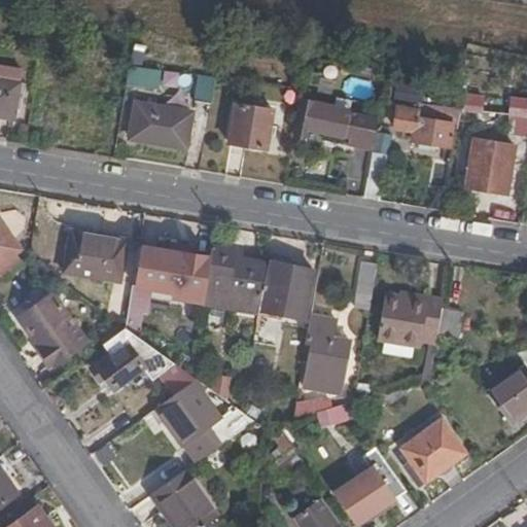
[(20,70),(0,66),(0,114),(13,117),(20,70)]
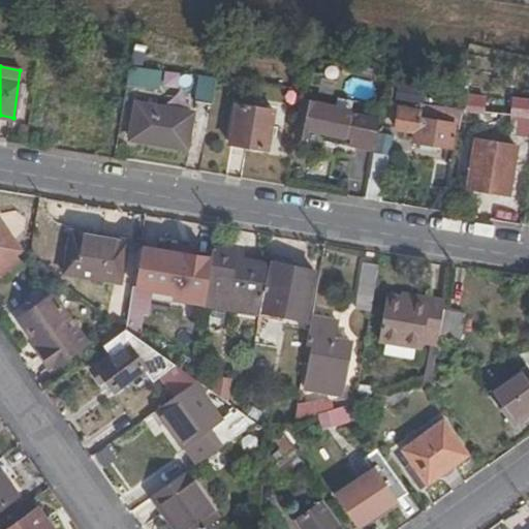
[(127,67),(125,87),(159,91),(162,71),(127,67)]
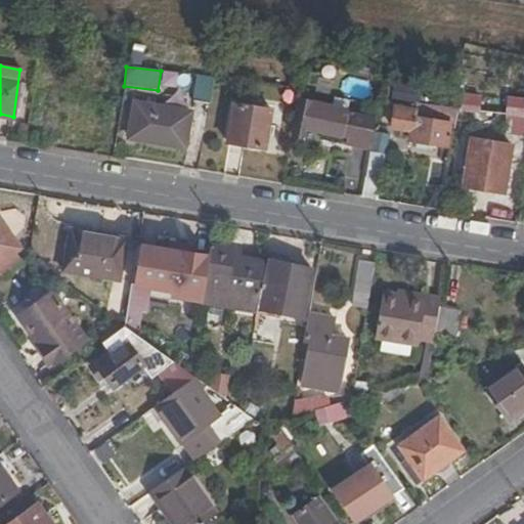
[(344,67),(338,99),(368,104),(374,72),(344,67)]
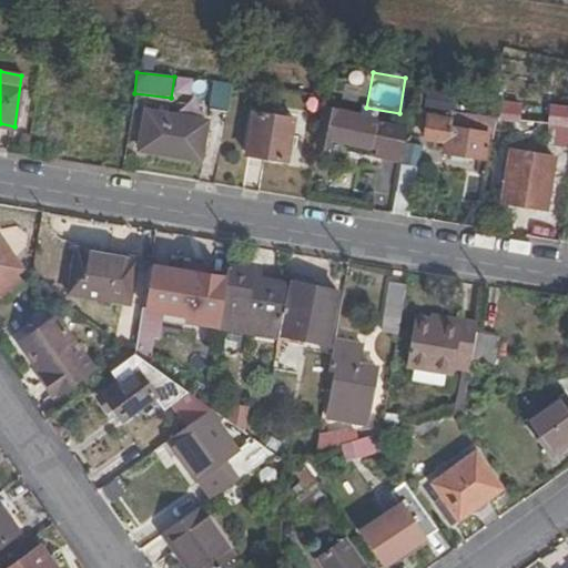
[(226,113),(230,84),(213,82),(209,110),(226,113)]
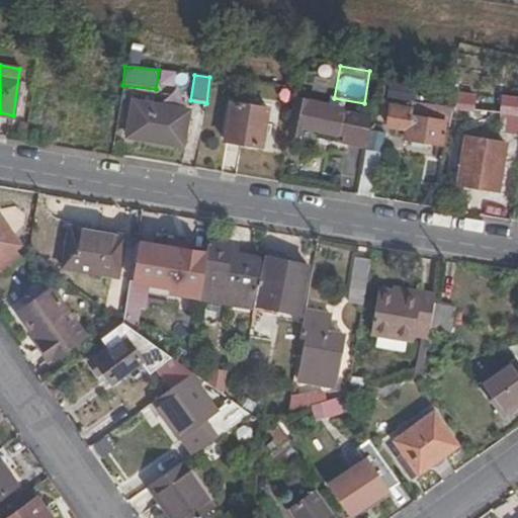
[(188,110),(136,101),(128,138),(182,148),(188,110)]
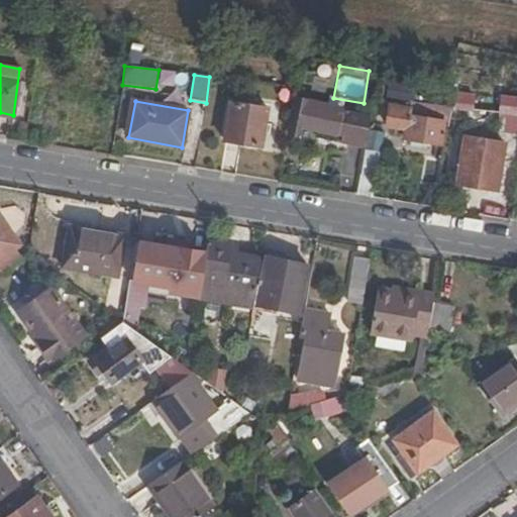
[(268,109),(230,102),(223,139),(261,145),(268,109)]
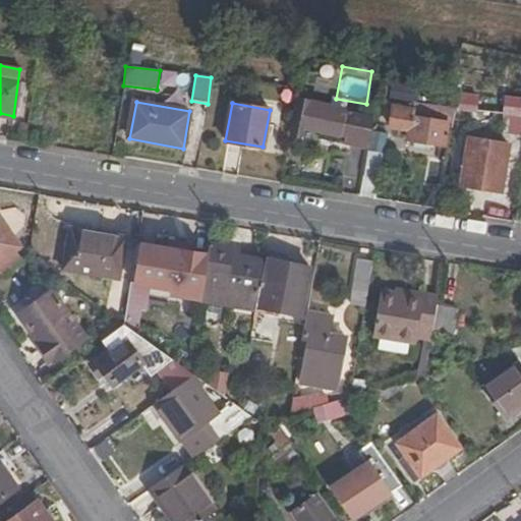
[(350,115),(300,104),(295,131),(304,134),(305,127),(346,135),(350,115)]
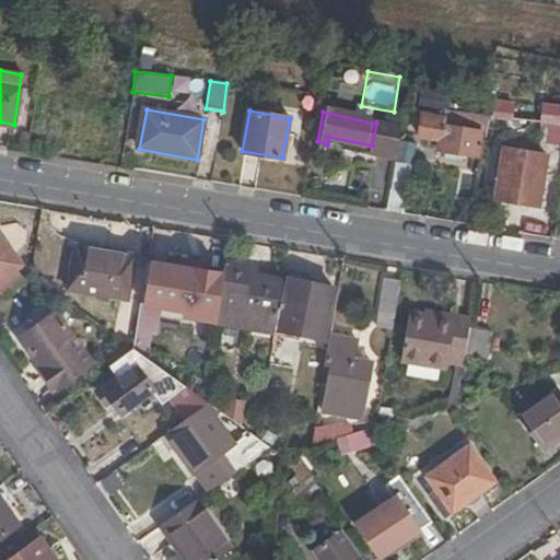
[(447,119),(423,115),(421,137),(439,139),(438,150),(478,156),(481,135),(445,127),(447,119)]
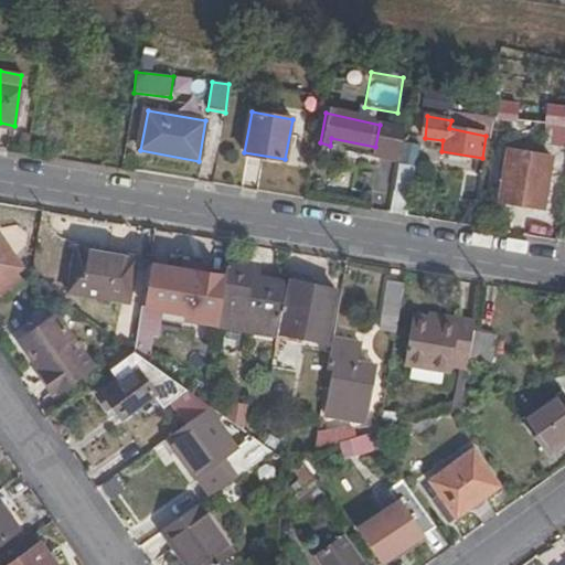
[(564,145),(564,125),(556,124),(552,144),(564,145)]
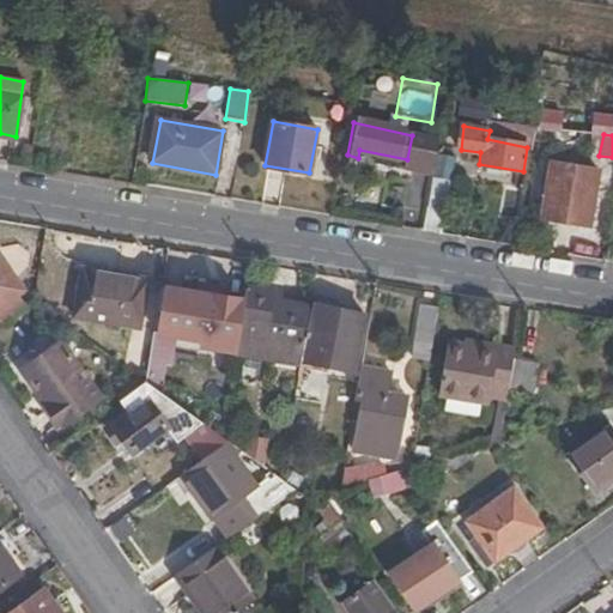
[(419,137),(416,158),(431,161),(435,139),(419,137)]
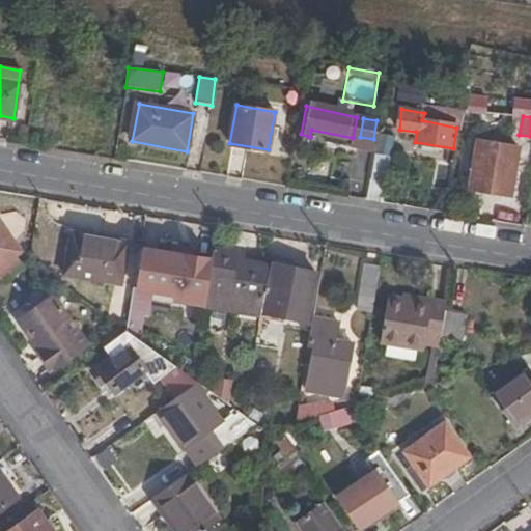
[(518,147),(479,141),(472,190),(509,196),(518,147)]
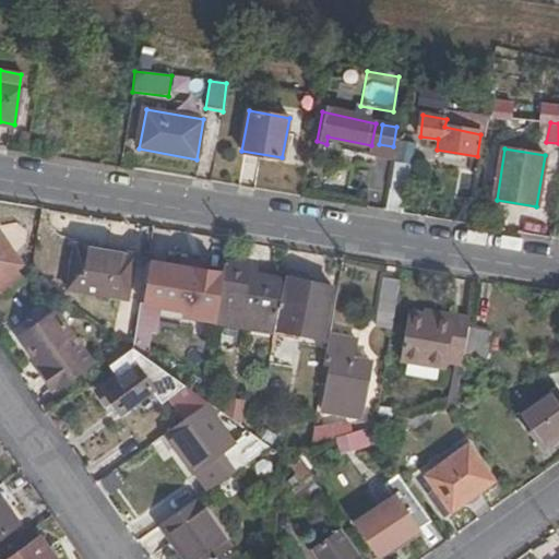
[(394,162),(390,189),(405,192),(411,165),(394,162)]
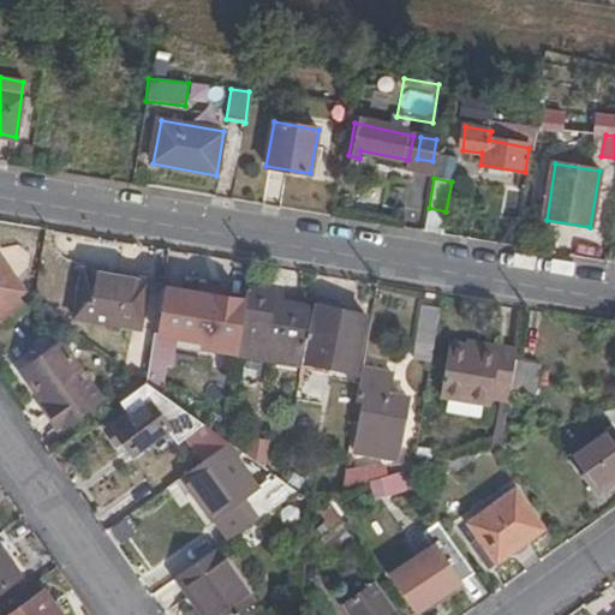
[(0,320),(1,322),(27,305),(19,296),(23,292),(0,260),(0,320)]
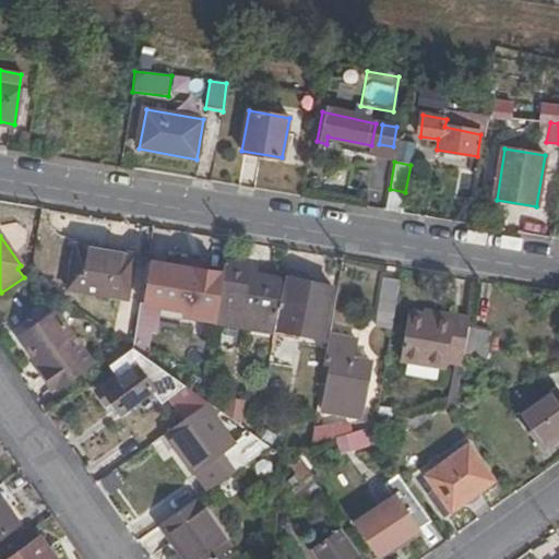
[(75,246),(134,256),(135,253),(76,242),(75,246)]
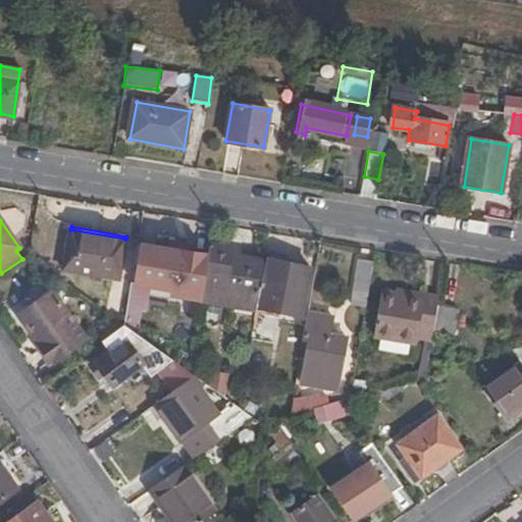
[(118,280),(125,239),(70,229),(63,270),(118,280)]
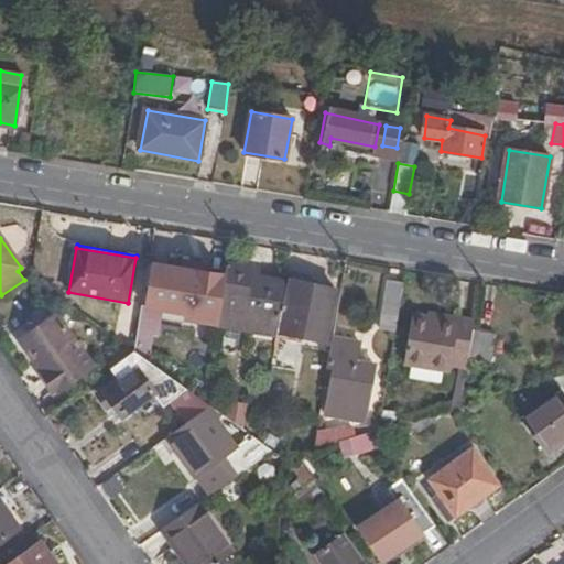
[(251,270),(226,266),(215,326),(277,336),(278,333),(283,294),(285,283),(250,278),(251,270)]
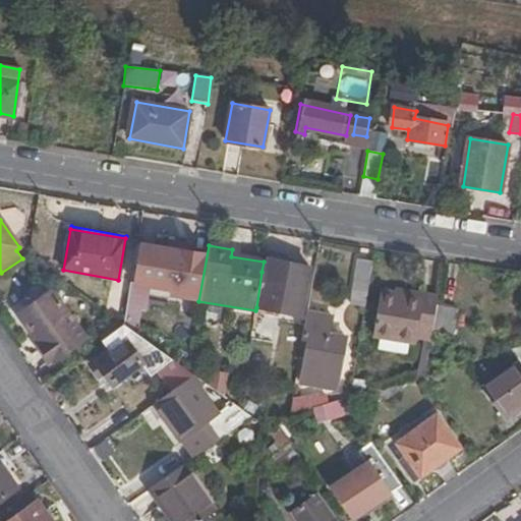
[(132,284),(125,325),(126,326),(134,332),(140,299),(147,300),(150,287),(172,290),(180,251),(145,246),(137,284),(132,284)]
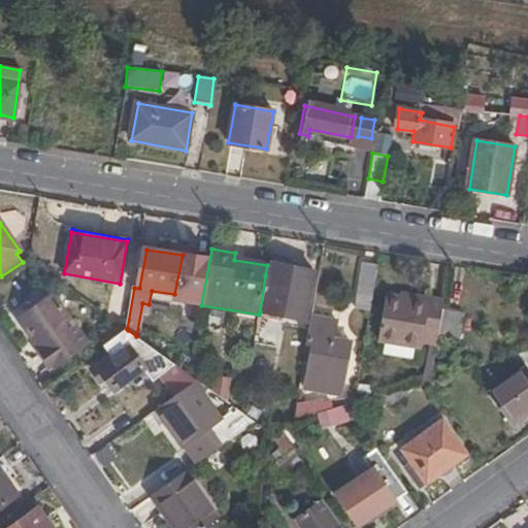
[(271,276),(265,275),(260,311),(289,316),(306,319),(315,271),(273,264),(271,276)]
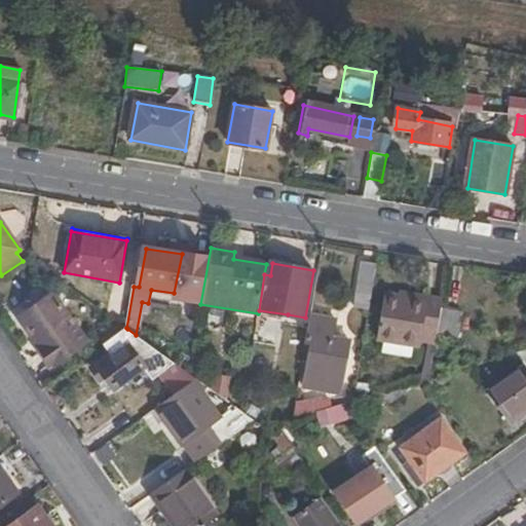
[(368,311),(376,266),(363,264),(354,309),(368,311)]
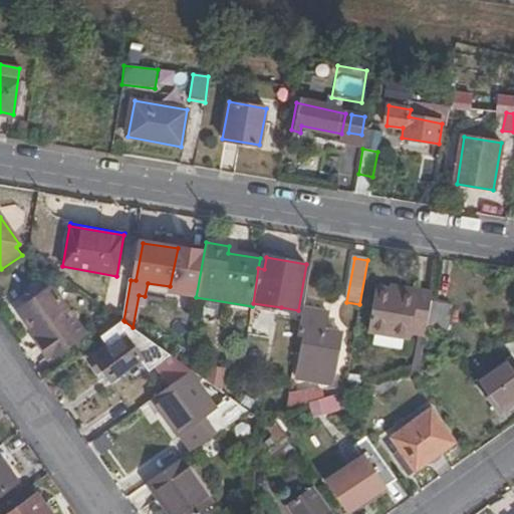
[(416,294),(416,291),(392,286),(391,289),(416,294)]
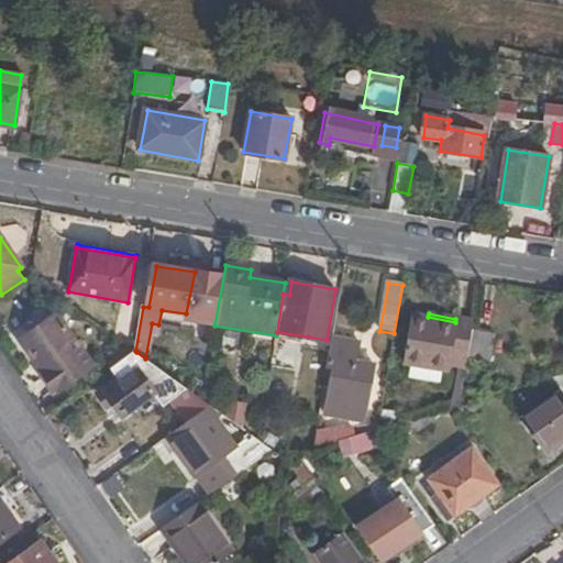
[(472,331),(474,321),(455,319),(455,322),(428,317),(412,315),(403,363),(446,371),(448,365),(457,367),(465,368),(467,361),(472,331)]
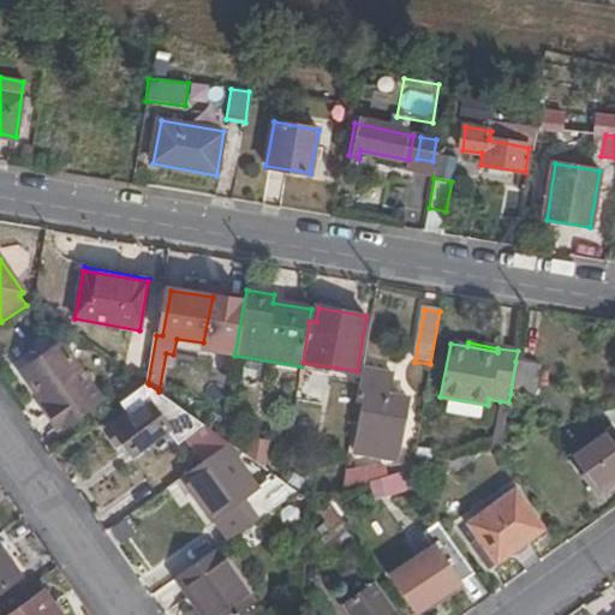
[(85,354),(45,383),(66,412),(101,389),(107,395),(115,389),(127,396),(138,383),(125,369),(118,376),(106,359),(101,364),(89,346),(83,352),(85,354)]
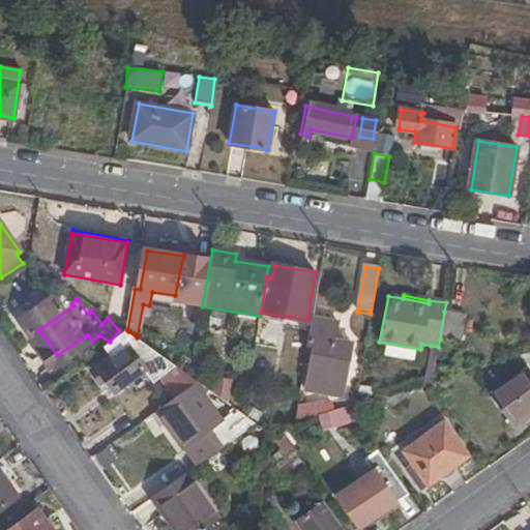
[(466,316),(444,312),(440,340),(461,343),(466,316)]
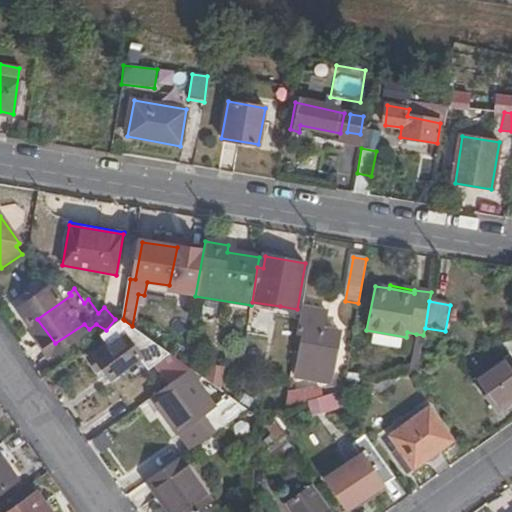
[(327,313),(302,309),(298,336),(304,337),(297,378),(330,383),(340,331),(325,328),(327,313)]
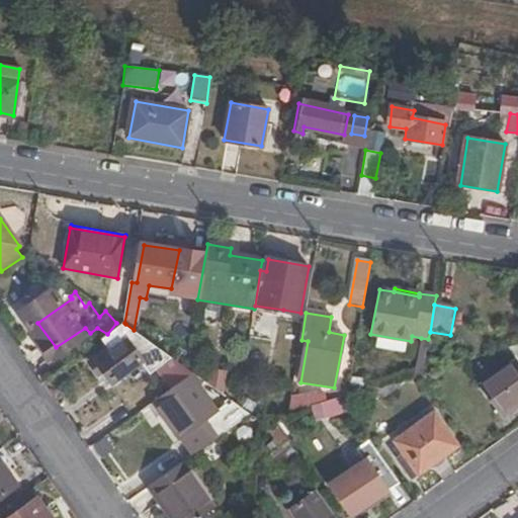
[(139,334),(134,330),(125,324),(105,338),(111,350),(93,362),(101,372),(106,368),(114,379),(142,359),(130,341),(139,334)]
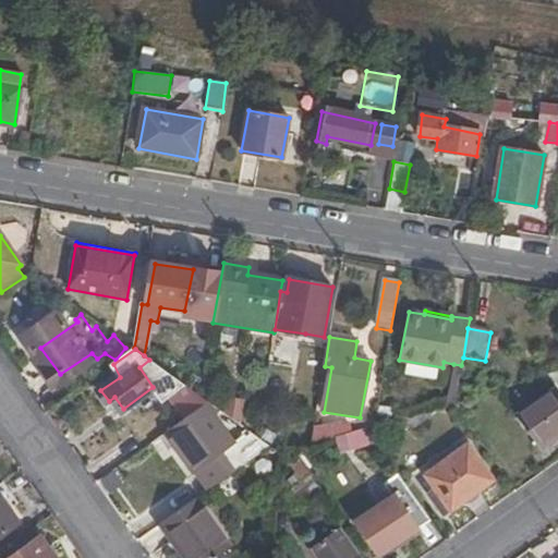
[(453,364),(446,405),(455,403),(461,365),(453,364)]
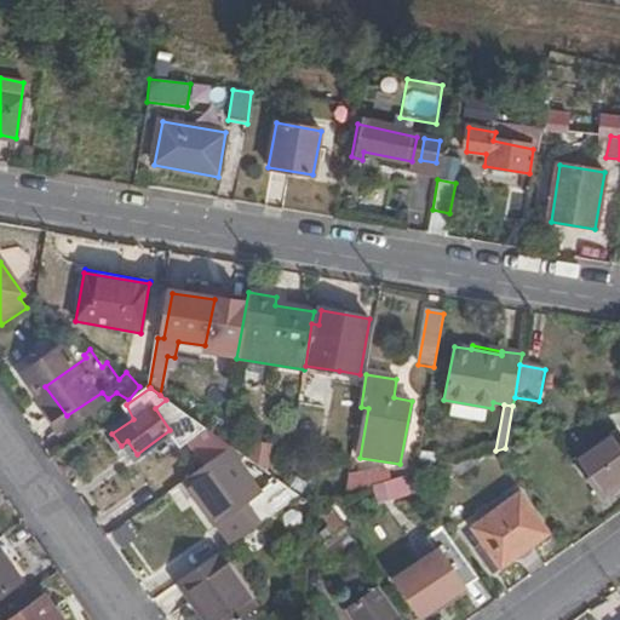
[(188,445),(204,466),(225,452),(230,447),(223,441),(210,431),(207,430),(188,445)]
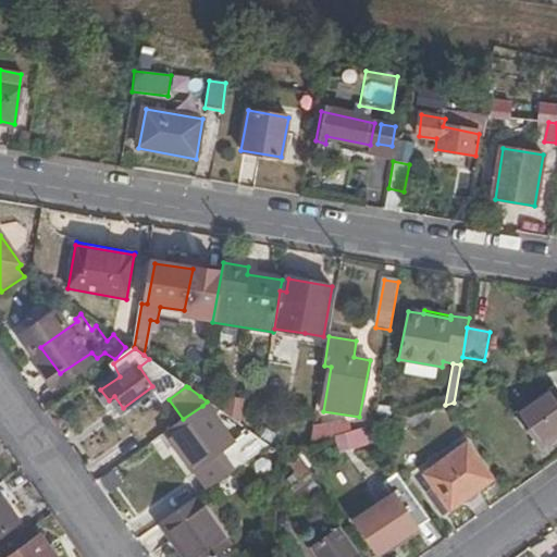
[(556,391),(554,387),(517,415),(540,449),(556,436),(556,391)]
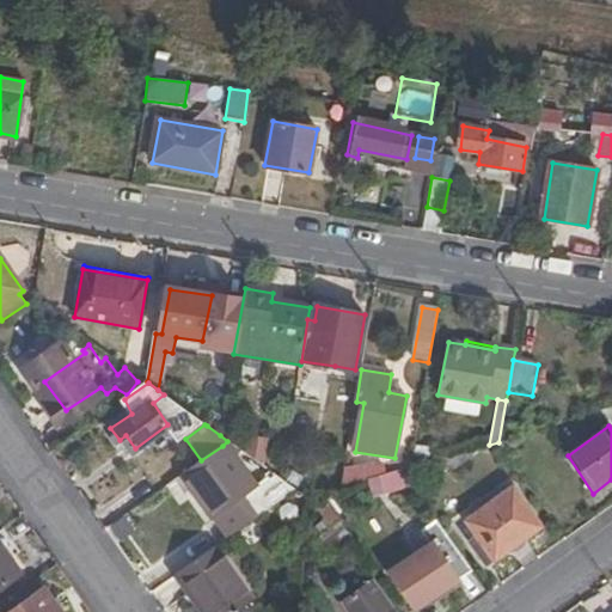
[(250,436),(246,454),(262,465),(267,440),(250,436)]
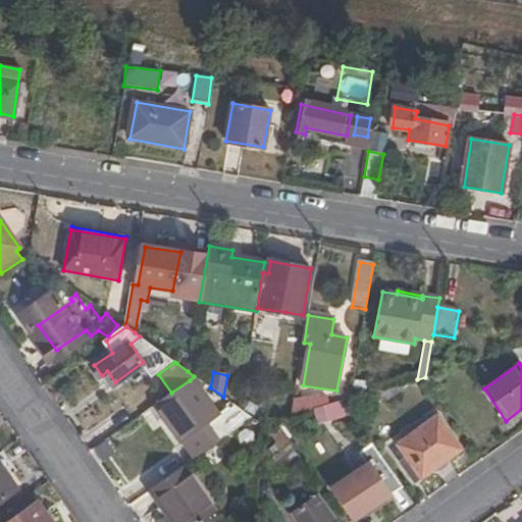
[(195,458),(253,419),(240,409),(235,405),(218,417),(190,380),(171,393),(156,404),(195,458)]
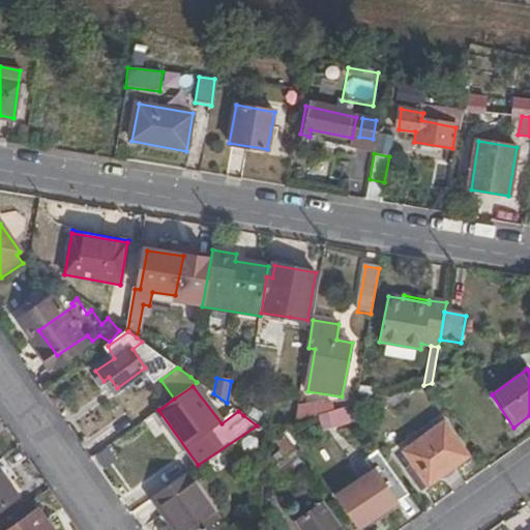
[(411,395),(407,390),(385,396),(399,418),(427,399),(421,389),(411,395)]
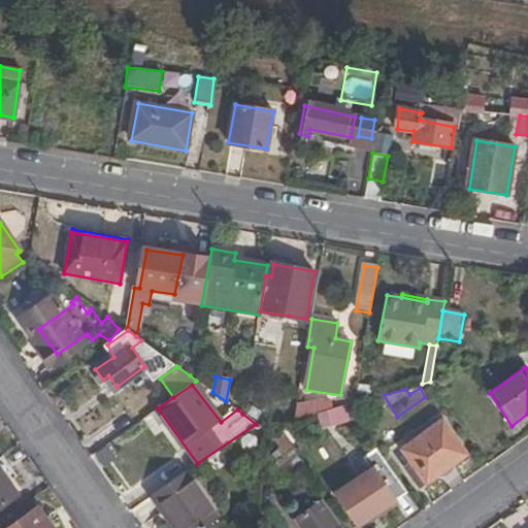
[(296,405),(293,422),(326,413),(323,404),(321,400),(296,405)]
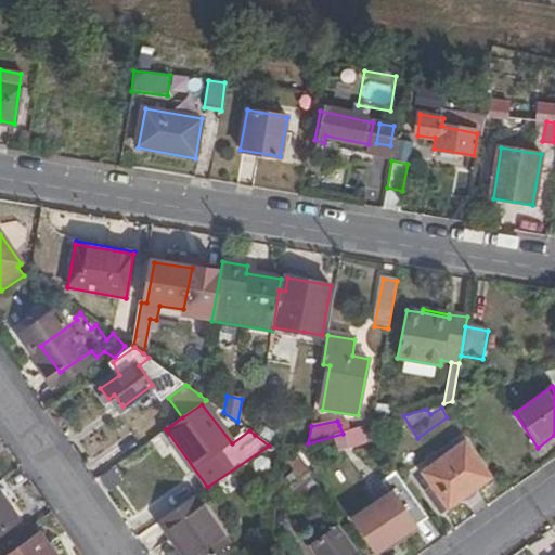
[(273,433),(280,453),(294,449),(308,443),(302,423),(273,433)]
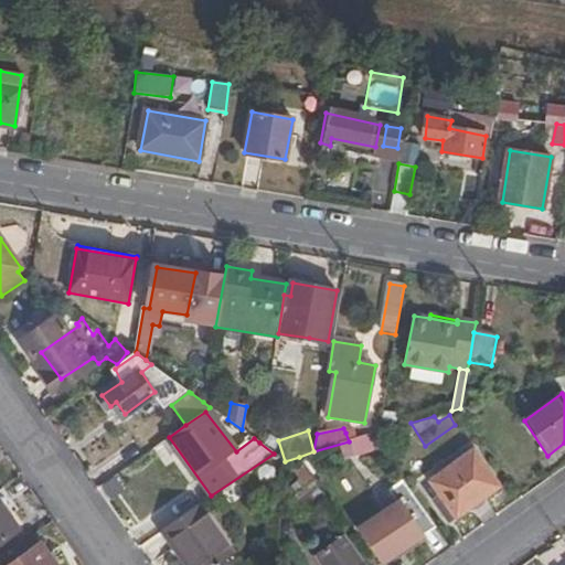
[(345,433),(349,441),(356,439),(353,430),(345,433)]
